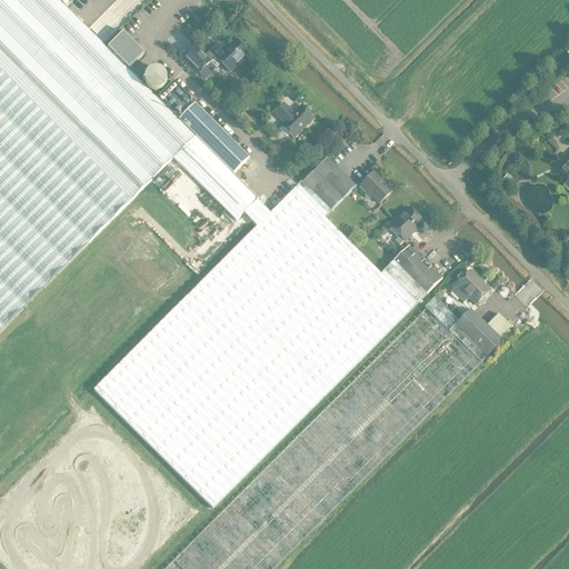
[(0,0),(0,332),(173,159),(196,137),(179,120),(158,99),(149,90),(148,88),(129,70),(107,49),(58,0),(0,0)]
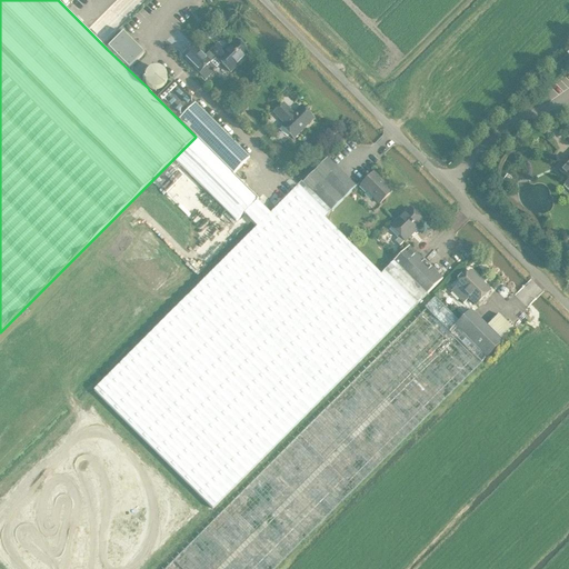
[(108,49),(107,49),(129,70),(145,55),(123,32),(108,49)]
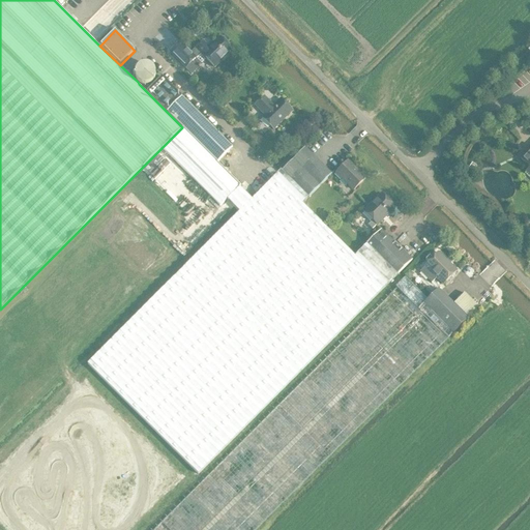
[(197,58),(185,69),(190,75),(206,60),(214,68),(216,66),(232,51),(228,46),(229,43),(224,38),(221,39),(219,38),(210,48),(203,41),(195,49),(192,53),(197,58)]
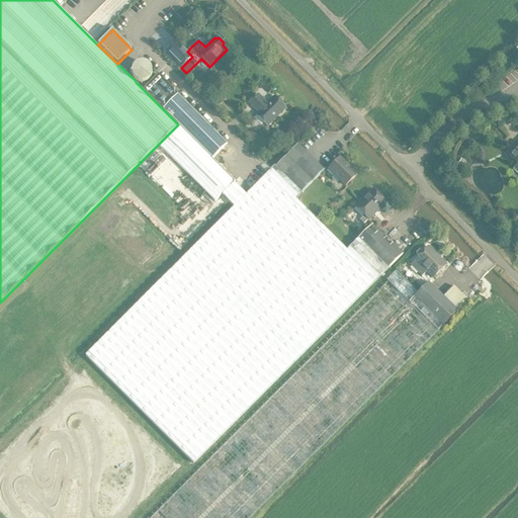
[(176,40),(165,52),(181,68),(192,57),(187,52),(176,40)]
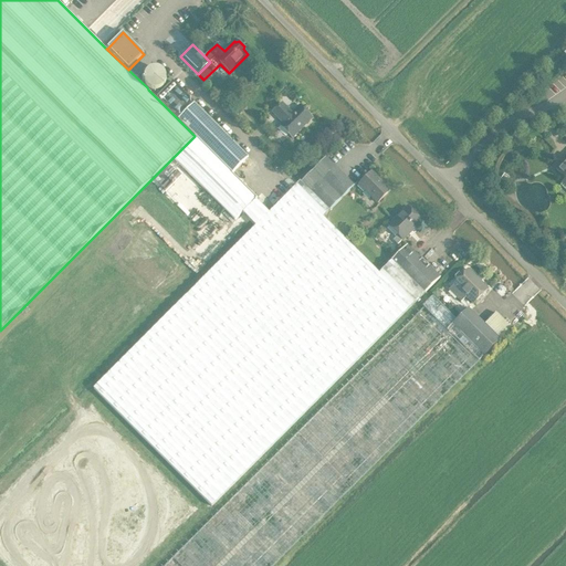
[(173,82),(157,98),(178,119),(194,104),(173,82)]
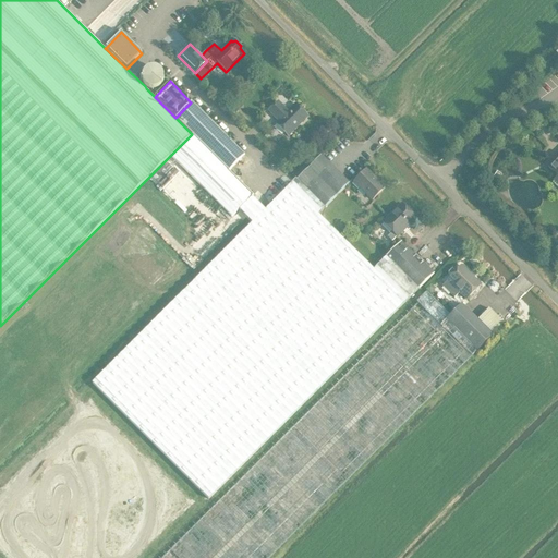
[(225,98),(231,106),(240,97),(233,91),(225,98)]
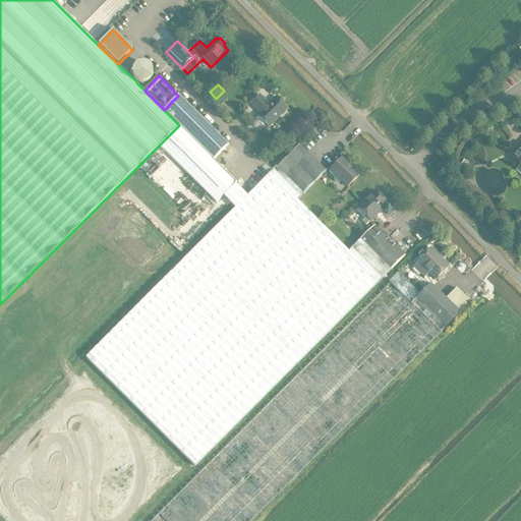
[(221,106),(227,100),(222,94),(216,101),(221,106)]
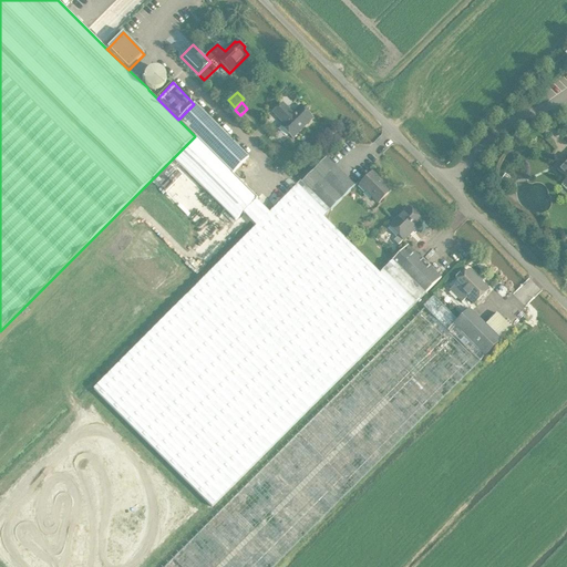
[(280,126),(294,138),(313,120),(300,106),(292,113),(282,103),(272,113),(282,123),(280,126)]
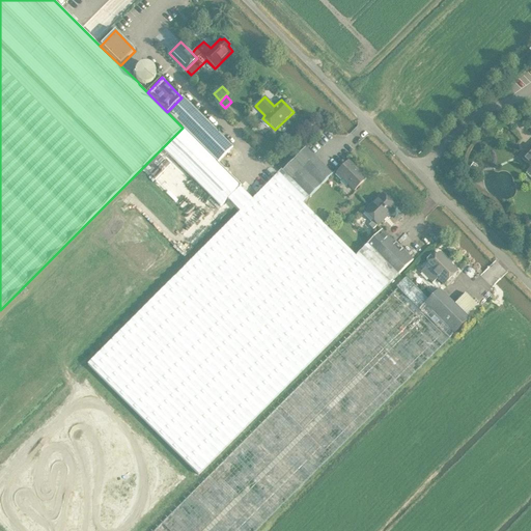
[(182,98),(167,112),(183,128),(218,163),(233,148),(182,98)]
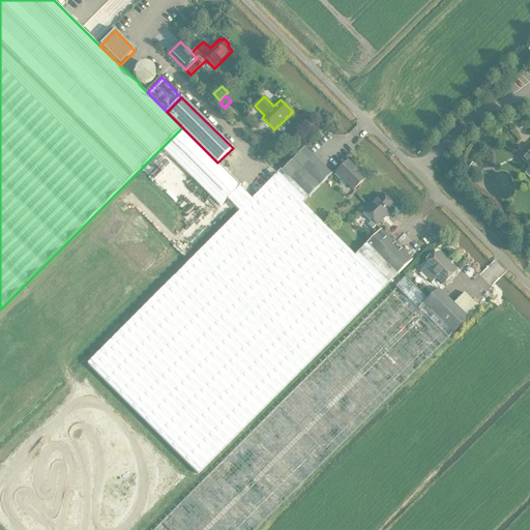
[(182,127),(162,148),(219,206),(227,199),(239,211),(251,199),(239,187),(240,185),(217,163),(182,127)]
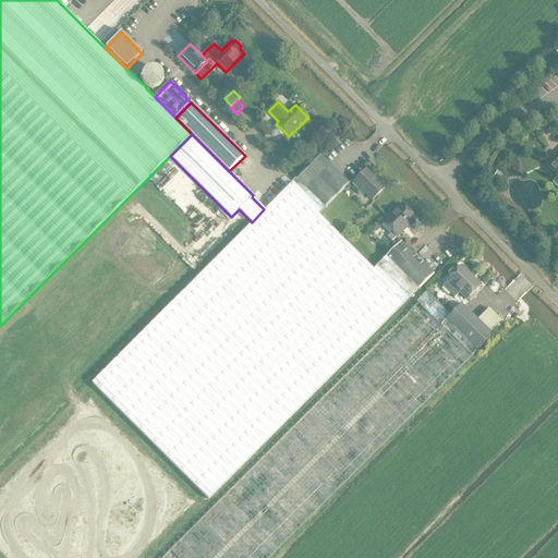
[(557,154),(547,166),(557,177),(553,182),(557,187),(557,154)]
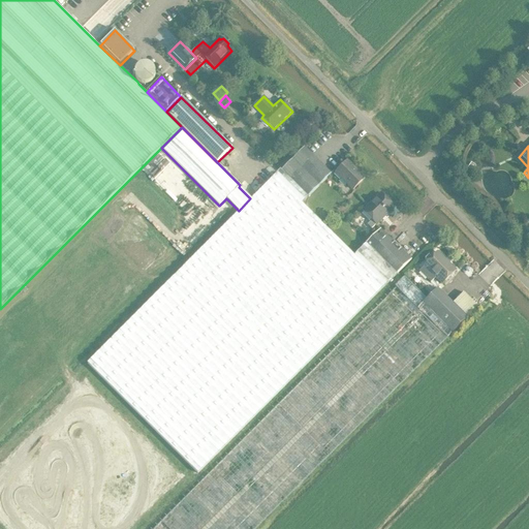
[(305,148),(281,170),(306,196),(307,197),(331,175),(305,148)]
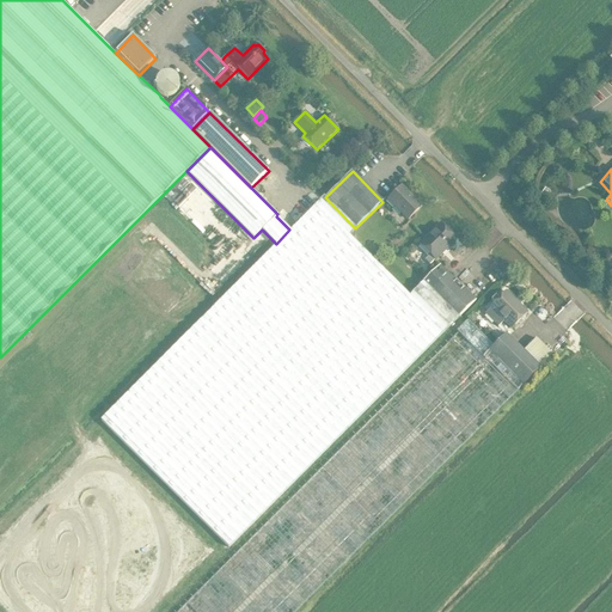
[(408,220),(422,207),(402,187),(389,200),(408,220)]
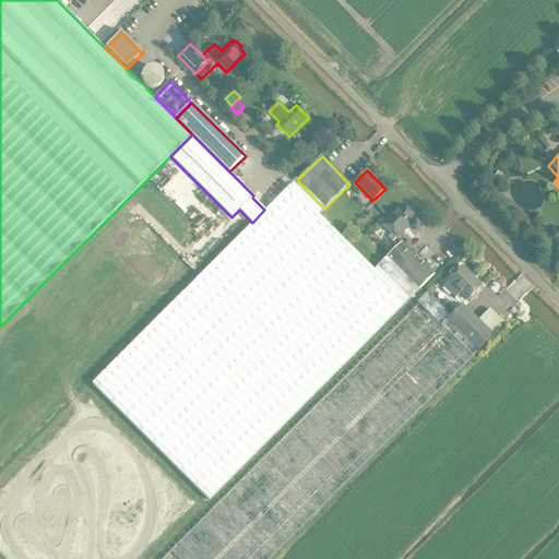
[(103,372),(92,383),(153,444),(210,501),(271,439),(322,387),(411,298),(419,290),(407,278),(387,258),(379,265),(375,270),(318,213),(323,207),(297,180),(296,179),(264,210),(252,223),(103,372)]
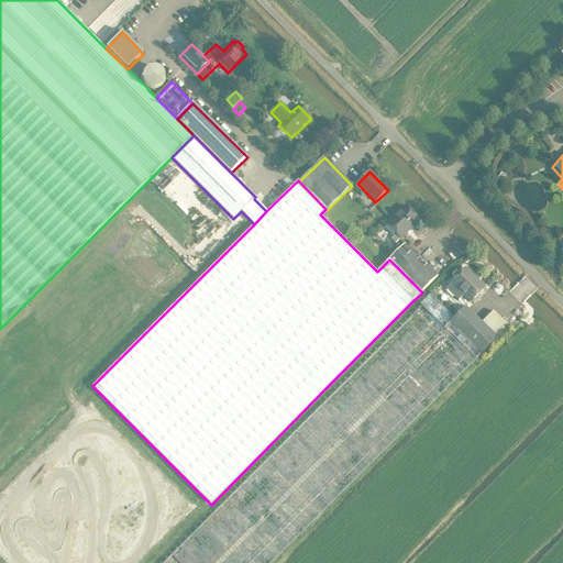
[(400,239),(419,221),(412,214),(412,212),(409,209),(407,209),(405,207),(387,225),(396,234),(392,240),(396,244),(400,239)]
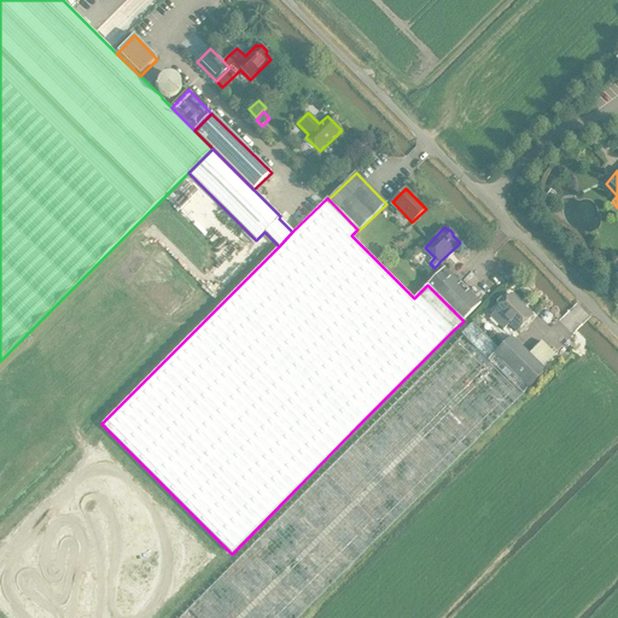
[(444,268),(427,285),(450,308),(464,321),(477,307),(481,303),(444,268)]
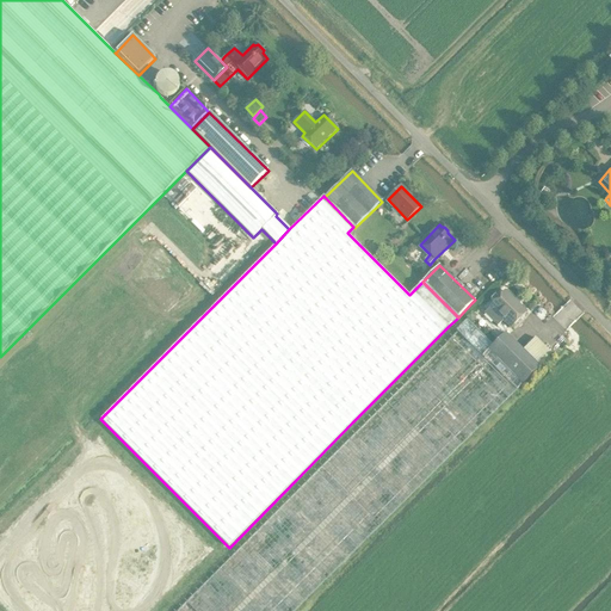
[(491,308),(485,314),(498,327),(504,321),(511,328),(519,320),(522,320),(525,316),(525,314),(526,313),(506,291),(504,294),(501,294),(499,297),(499,298),(491,308)]
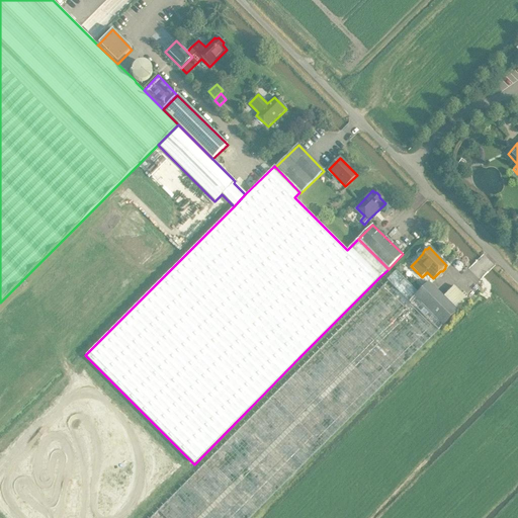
[(443,326),(415,296),(418,292),(397,271),(387,281),(389,282),(306,364),(151,517),(250,517),(257,511),(294,473),(322,446),(410,359),(437,331),(443,326)]
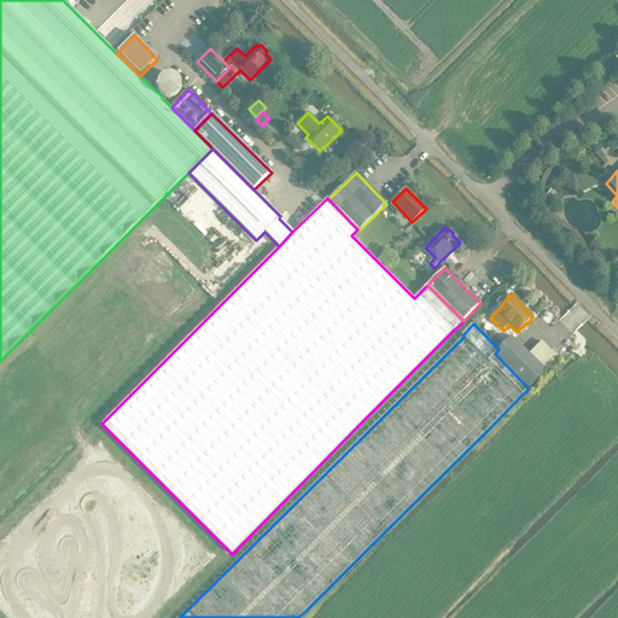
[(529,389),(546,372),(529,355),(512,337),(500,350),(499,349),(495,354),(529,389)]
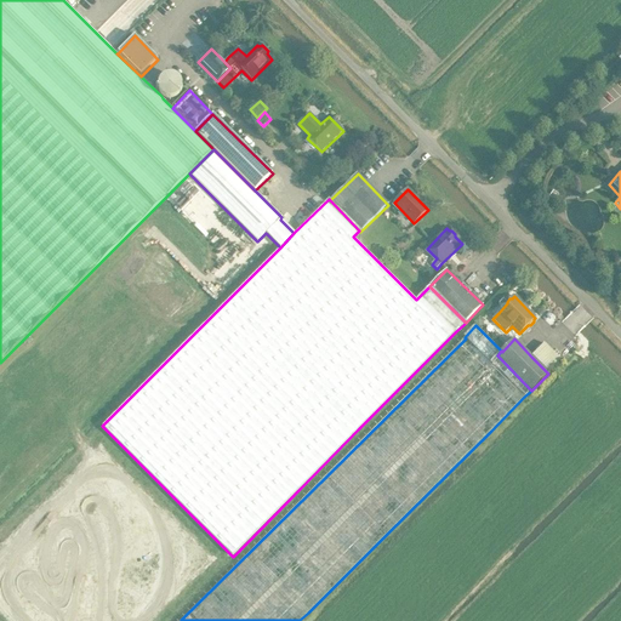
[(545,345),(531,357),(548,374),(562,360),(545,345)]
